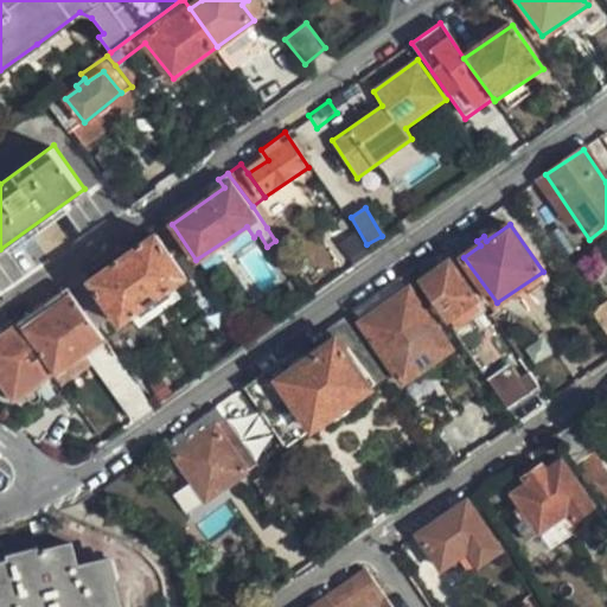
[(158,236),(89,280),(91,282),(72,296),(96,328),(115,315),(119,324),(186,279),(158,236)]
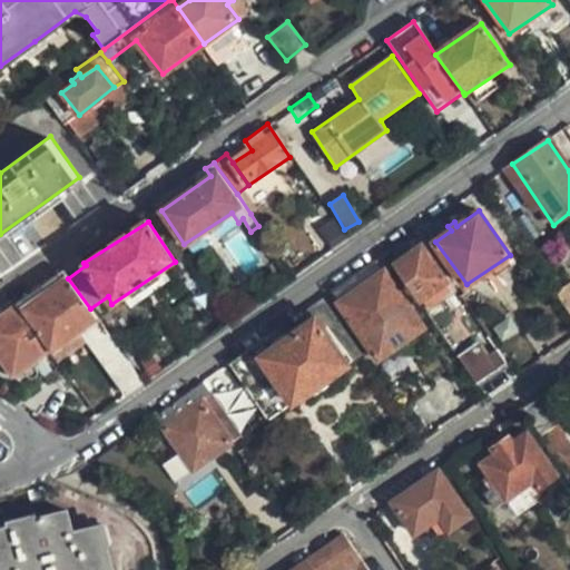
[(428,312),(457,291),(423,243),(392,265),(428,312)]
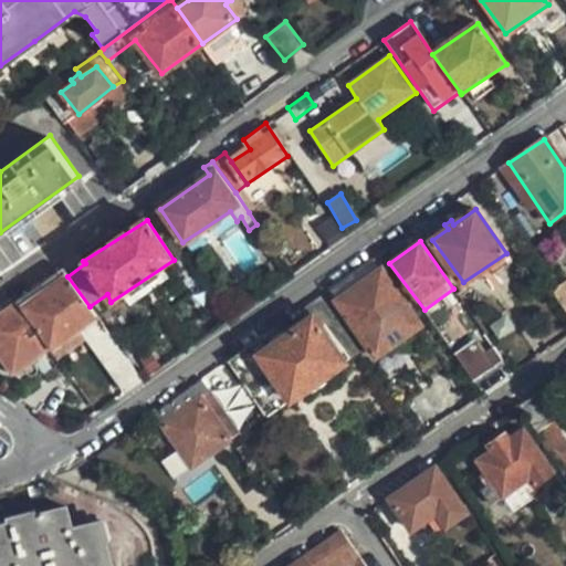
[(331,289),(377,357),(421,327),(373,258),(331,289)]
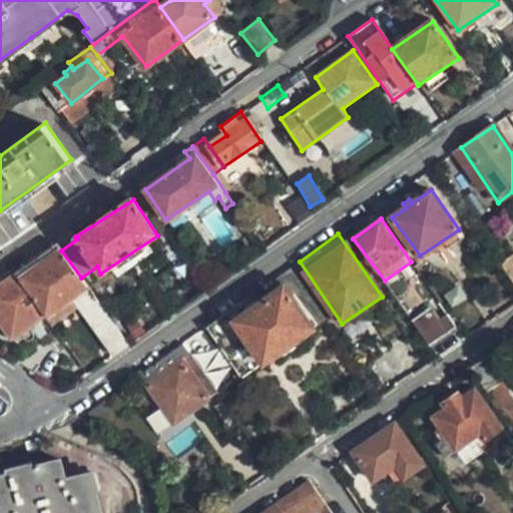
[(18,280),(61,249),(56,242),(14,274),(18,280)]
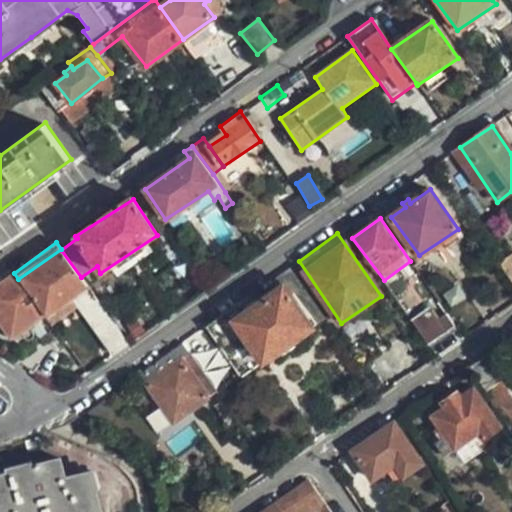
[(61,249),(18,279),(45,317),(87,285),(81,277),(61,250),(61,249)]
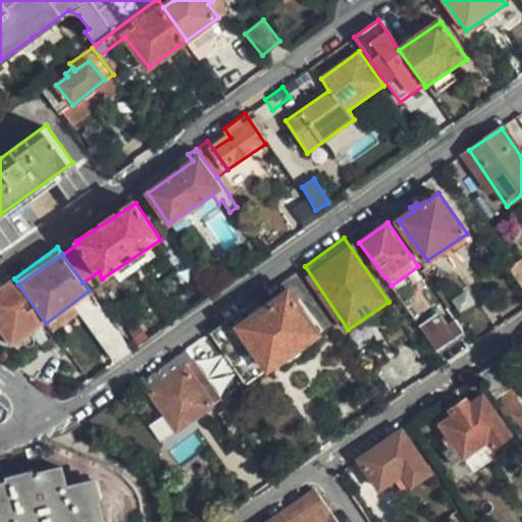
[(521,259),(509,269),(521,286),(521,259)]
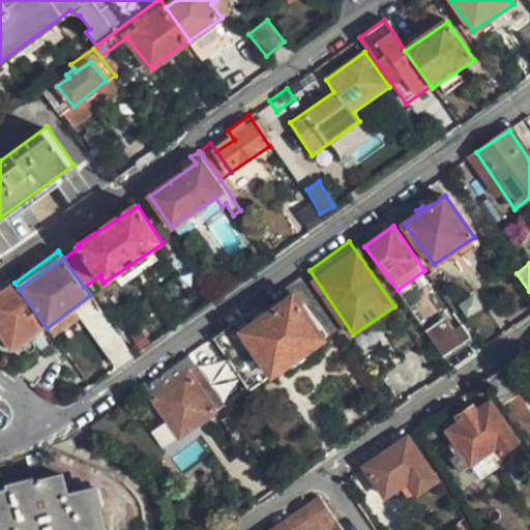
[(251,390),(337,330),(299,277),(282,289),(289,298),(249,326),(242,317),(213,337),(251,390)]
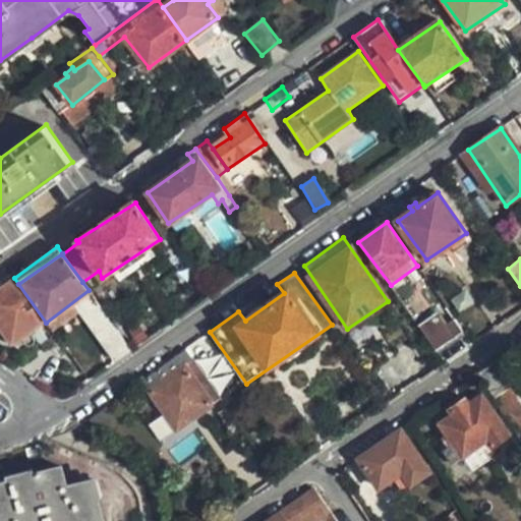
[(0,287),(0,336),(9,349),(46,323),(18,284),(14,278),(0,287)]
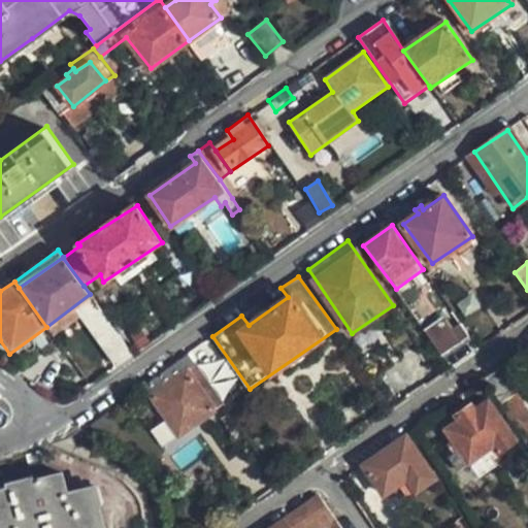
[(114,367),(131,356),(98,306),(81,318),(114,367)]
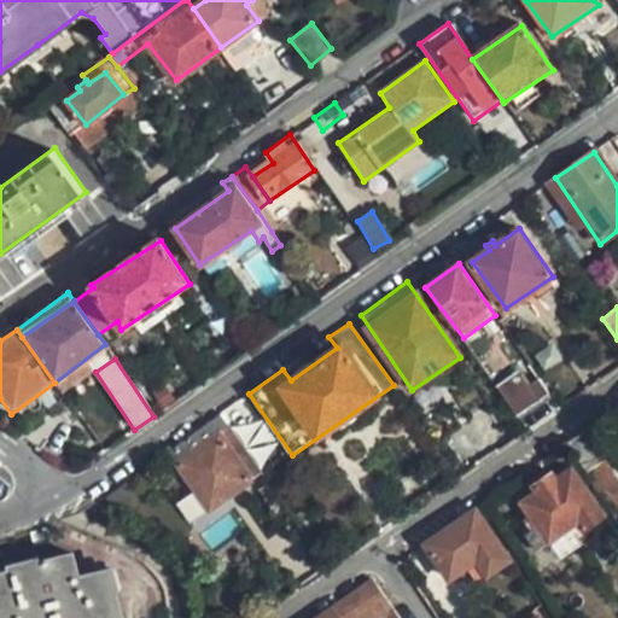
[(517,415),(551,392),(541,379),(531,386),(522,372),(499,389),(517,415)]
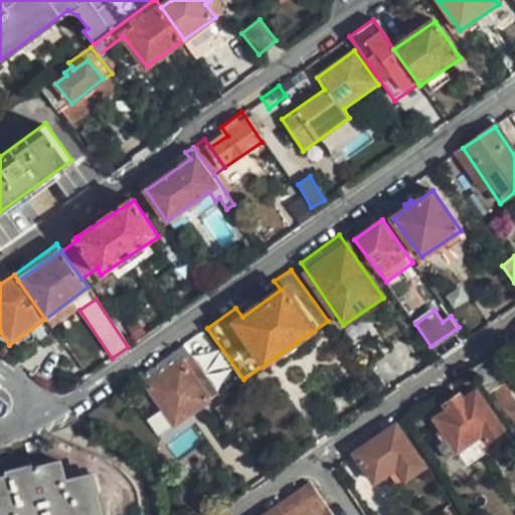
[(174,424),(218,394),(183,345),(140,376),(174,424)]
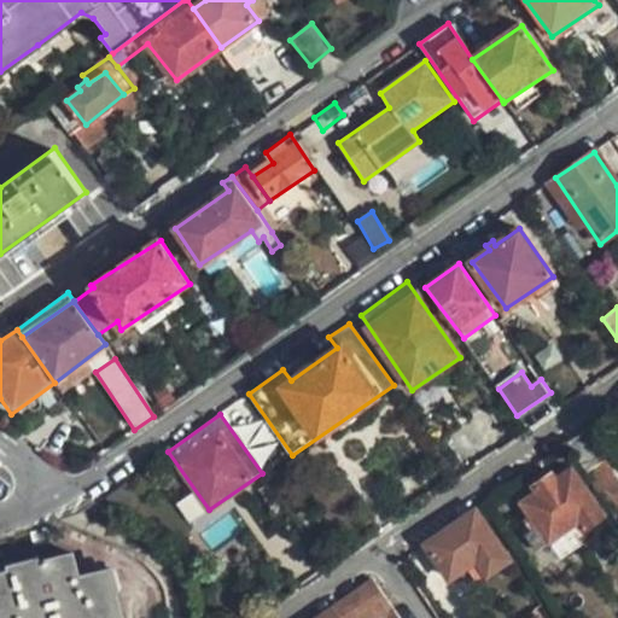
[(617,517),(617,478),(586,430),(567,443),(617,517)]
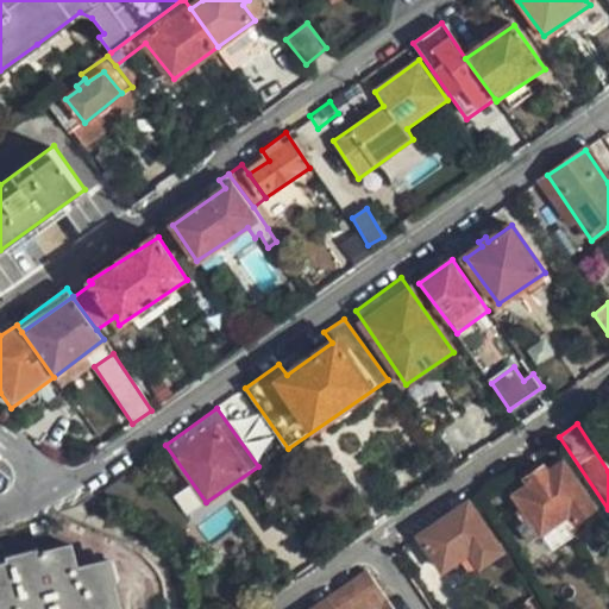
[(565,463),(548,472),(546,468),(526,482),(529,487),(515,495),(532,519),(521,527),(534,544),(570,516),(575,523),(595,509),(565,463)]
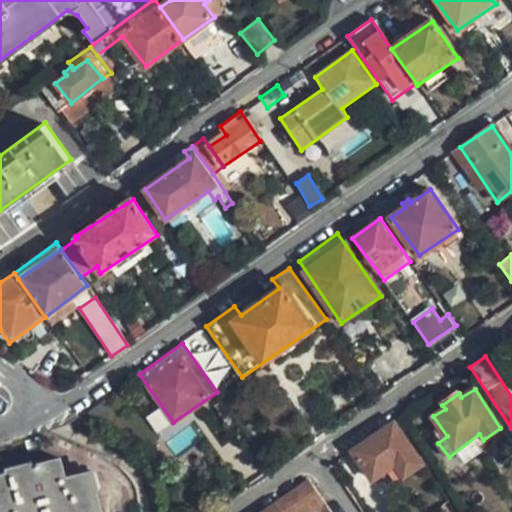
[(155,432),(169,424),(160,409),(146,417),(155,432)]
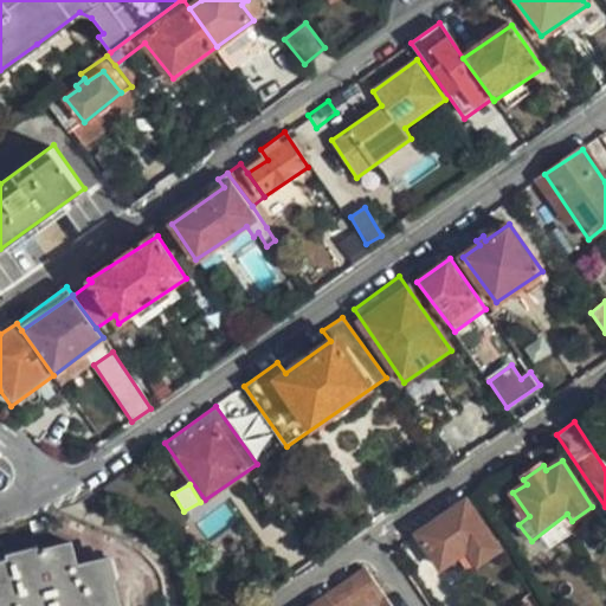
[(490,536),(466,500),(418,534),(431,553),(457,536),(466,554),(490,536)]
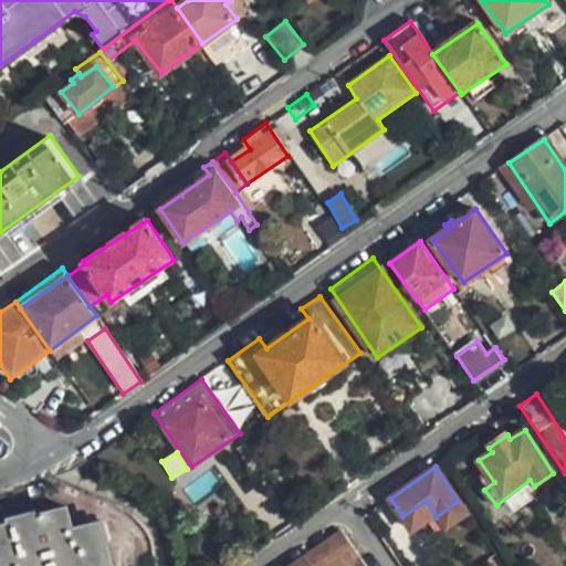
[(112,565),(101,522),(74,528),(67,505),(14,521),(17,526),(0,530),(0,565),(112,565)]
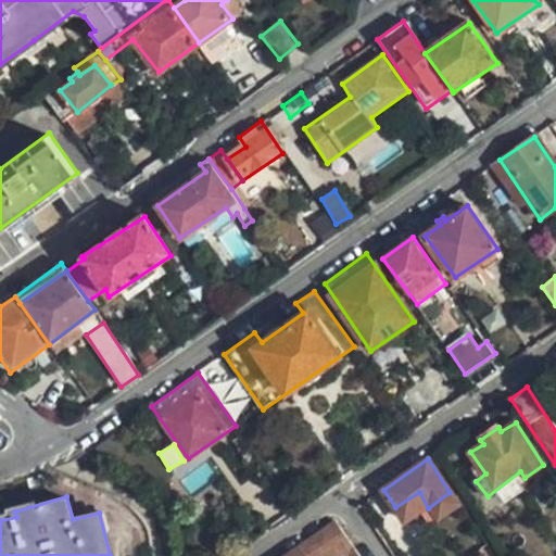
[(285,555),(325,555),(351,540),(338,520),(285,555)]
